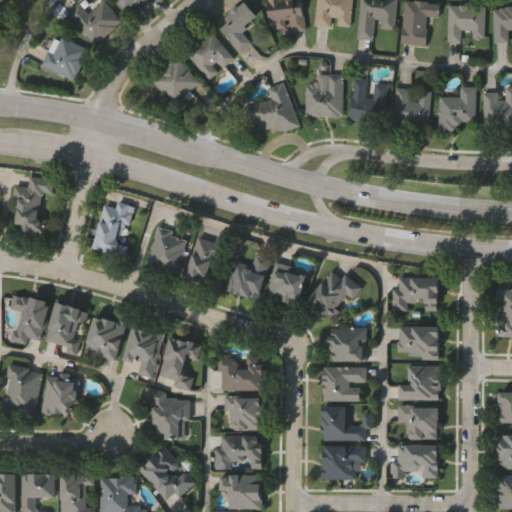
[(148,0),(146,2),(144,0),(142,0),(137,5),(136,3),(127,10),(118,0),(148,0)]
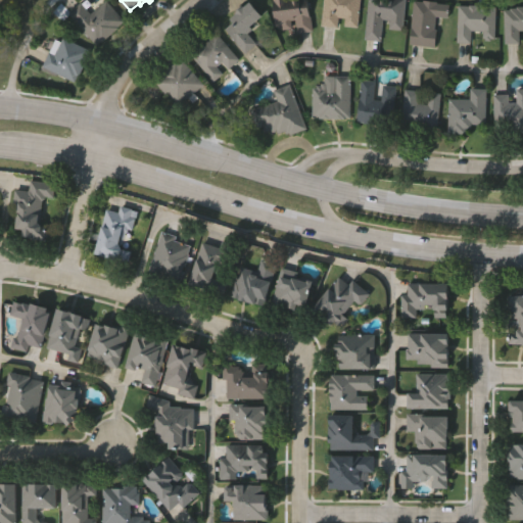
[(252,0),(265,14),(252,25),(255,30),(251,33),(259,42),(247,52),(228,28),(236,21),(232,16),(252,0)]
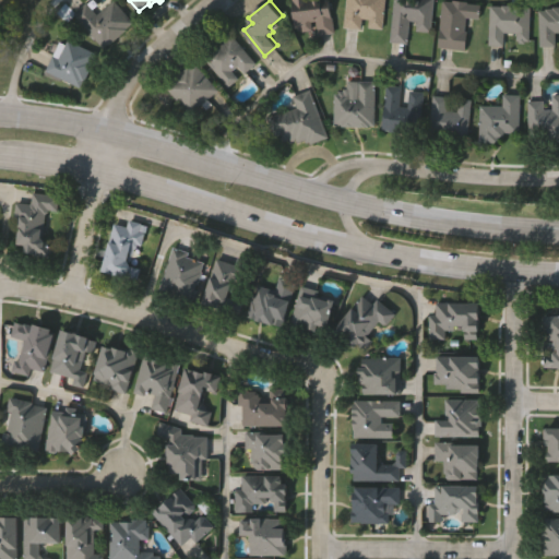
[(333,0),(339,31),(318,34),(316,21),(313,22),(314,31),(304,32),(302,26),(293,27),(288,0),(333,0)]
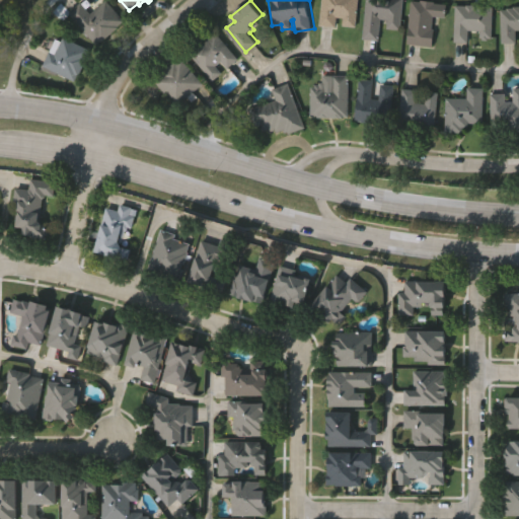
[(361,0),(356,27),(344,25),(345,17),(338,16),(336,27),(319,23),(322,0),(361,0)]
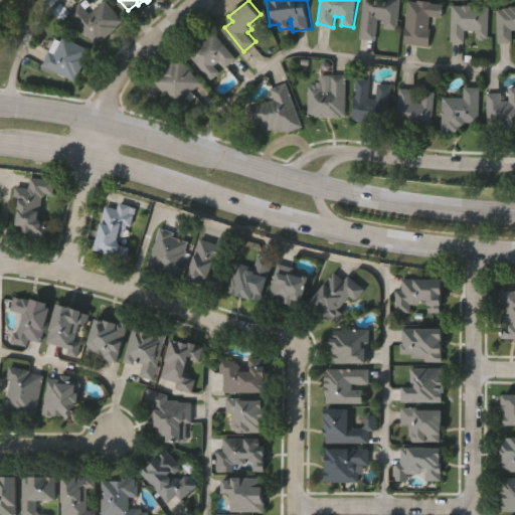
[(401,0),(400,29),(385,28),(385,18),(379,18),(377,39),(360,38),(362,0),(401,0)]
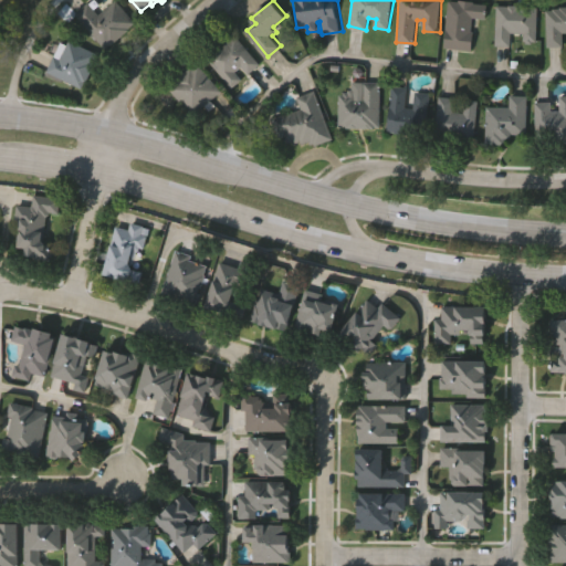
[(491,3),(490,18),(474,17),(473,29),(475,29),(474,51),(443,49),(446,0),(477,0),(477,2),(491,3)]
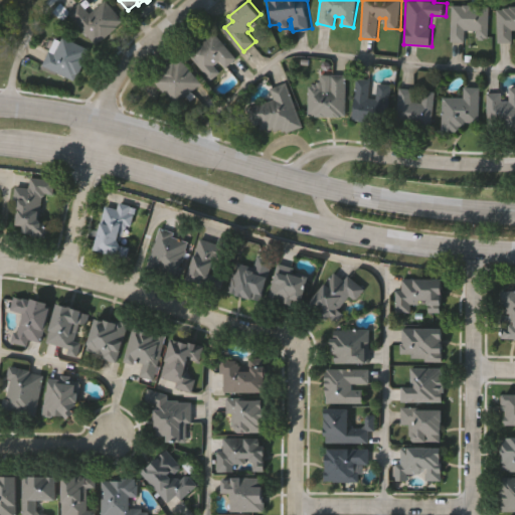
[(106,1),(124,23),(97,45),(69,12),(80,3),(90,14),(106,1)]
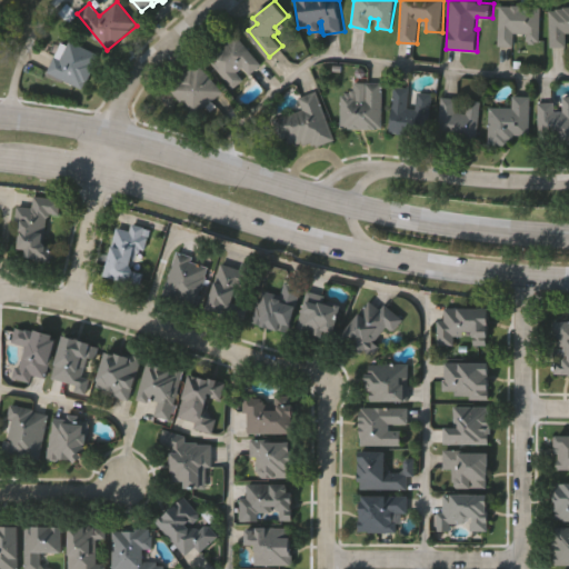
[(542,41),(526,40),(526,32),(515,32),(515,46),(499,46),(500,3),(542,5),(542,41)]
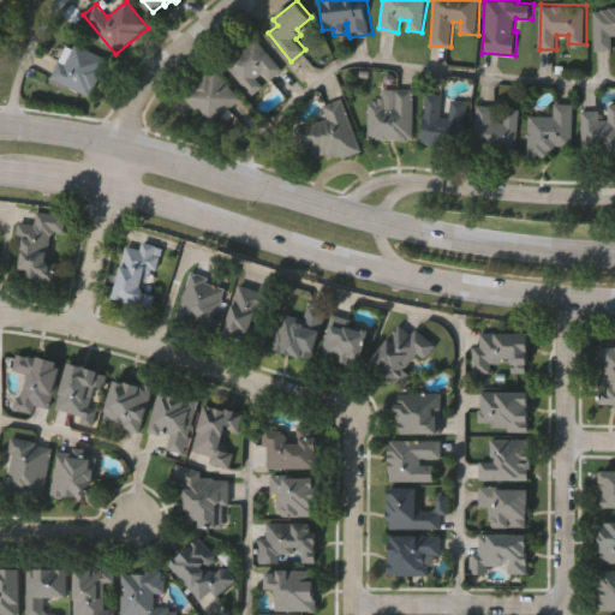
[(614,35),(614,49),(595,51),(593,10),(602,10),(602,7),(610,7),(610,6),(614,5),(614,35)]
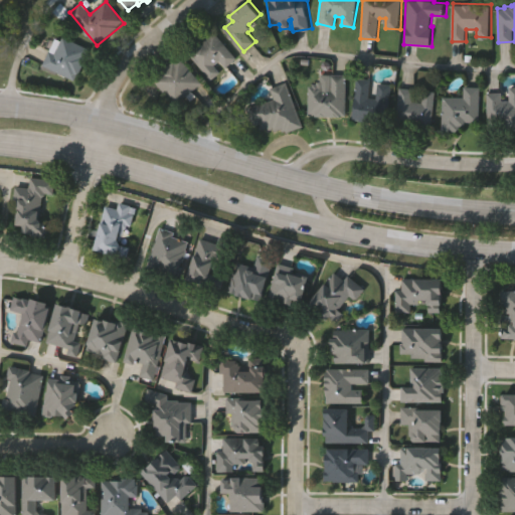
[(237,57),(225,68),(219,61),(215,64),(222,72),(212,81),(187,53),(203,39),(204,41),(215,32),(237,57)]
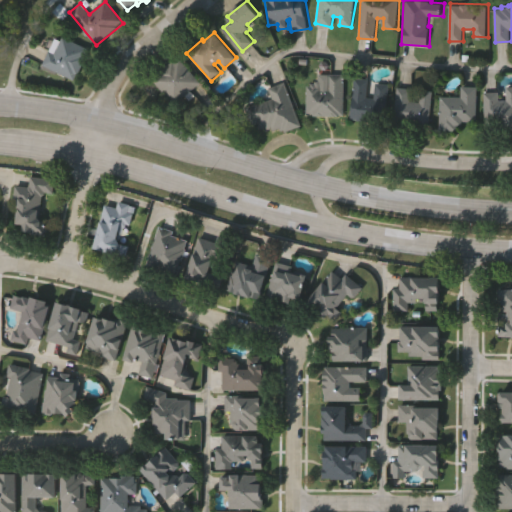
[(89,47),(85,55),(88,57),(79,75),(77,74),(74,79),(57,70),(55,74),(41,67),(56,38),(62,40),(65,35),(89,47)]
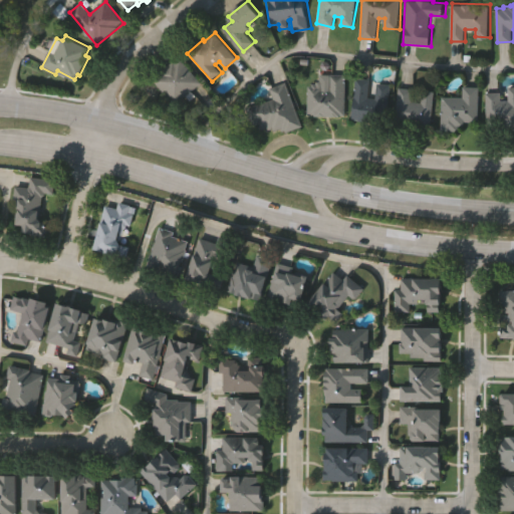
[(202,83),(176,106),(154,80),(159,77),(157,74),(174,60),(176,63),(182,58),(202,83)]
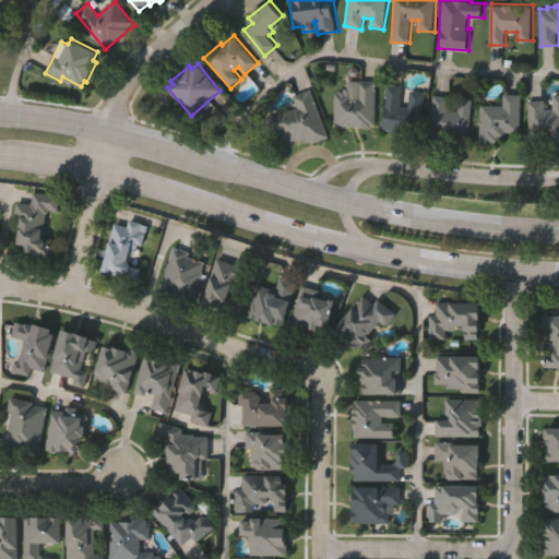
[(375,129),(333,127),(334,93),(340,93),(340,91),(344,91),(344,88),(347,88),(347,81),(376,82),(375,129)]
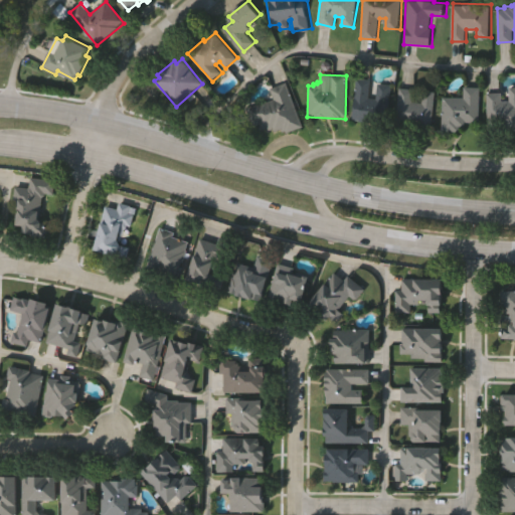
[(392,83),(389,124),(352,121),(356,77),(371,79),(370,97),(378,97),(379,82),(392,83)]
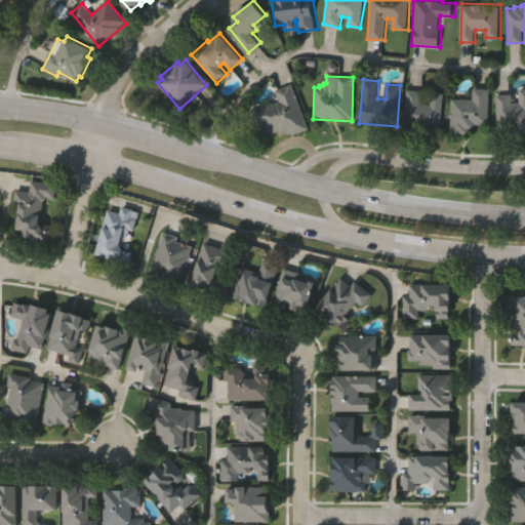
[(291,83),(310,126),(287,135),(286,131),(279,134),(278,131),(272,134),(270,130),(264,133),(261,127),(258,129),(250,109),(277,98),(274,90),(291,83)]
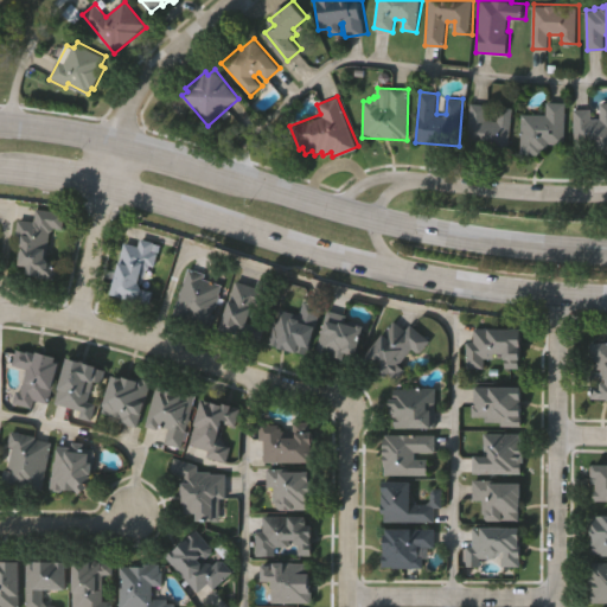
[(510,148),(472,146),(472,141),(465,140),(467,100),(489,102),(487,117),(499,119),(500,103),(513,104),(510,148)]
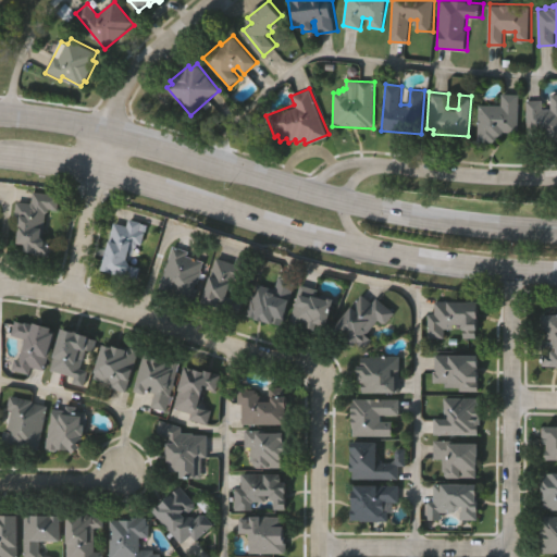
[(518,134),(502,134),(502,138),(495,138),(495,143),(475,143),(477,106),(500,106),(500,94),(519,94),(518,134)]
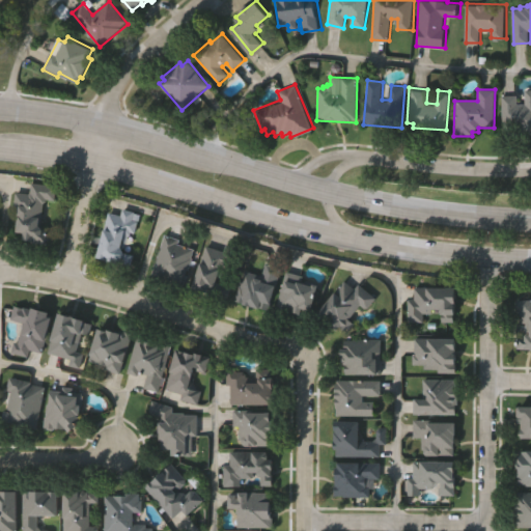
[(518,96),(518,105),(526,105),(526,91),(530,91),(530,137),(526,137),(526,134),(519,134),(519,139),(501,139),(502,96),(518,96)]
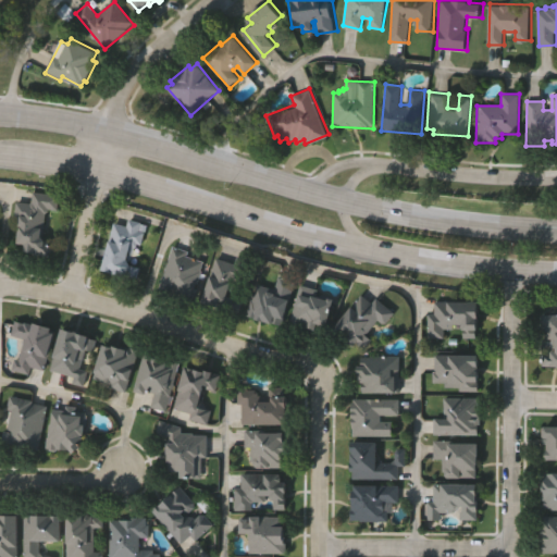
[(19,246),(22,219),(19,220),(16,219),(17,203),(33,205),(35,194),(59,196),(59,201),(61,201),(60,211),(51,211),(51,212),(47,212),(46,223),(47,223),(45,239),(47,243),(48,242),(56,251),(47,257),(45,255),(42,256),(42,257),(35,257),(35,255),(26,254),(26,247),(19,246)]
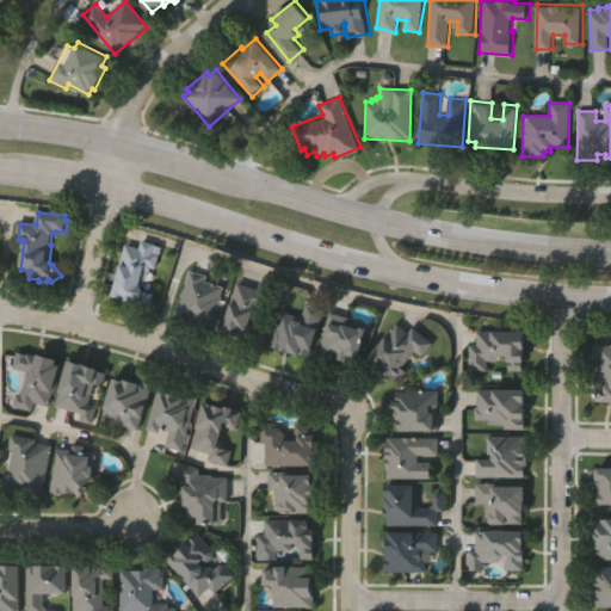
[(125,245),(140,250),(142,240),(162,245),(160,255),(166,257),(162,271),(152,269),(150,273),(147,272),(142,289),(155,292),(152,307),(111,296),(125,245)]
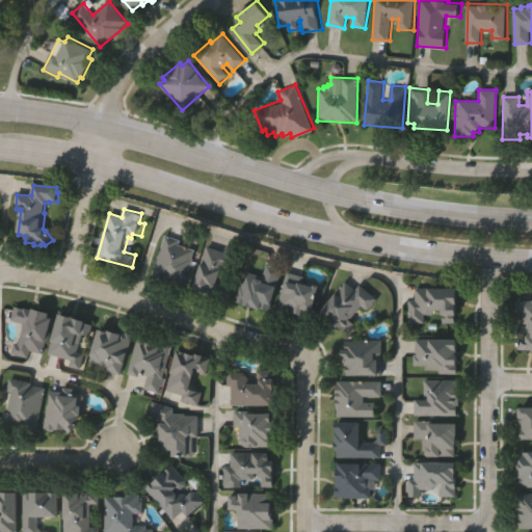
[(166,234),(182,239),(180,243),(195,248),(192,258),(195,259),(186,285),(153,272),(166,234)]
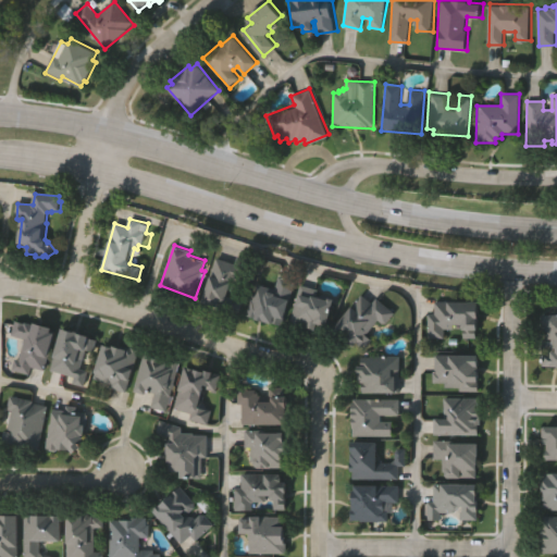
[(217,259),(237,264),(239,257),(254,261),(246,286),(236,283),(234,293),(227,291),(226,296),(245,301),(240,317),(202,306),(217,259)]
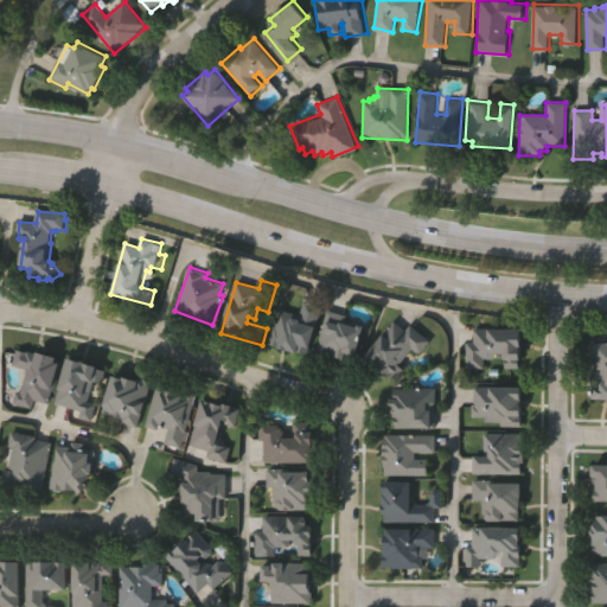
[(323,307),(307,357),(266,344),(273,320),(278,321),(281,310),(299,314),(302,301),(323,307)]
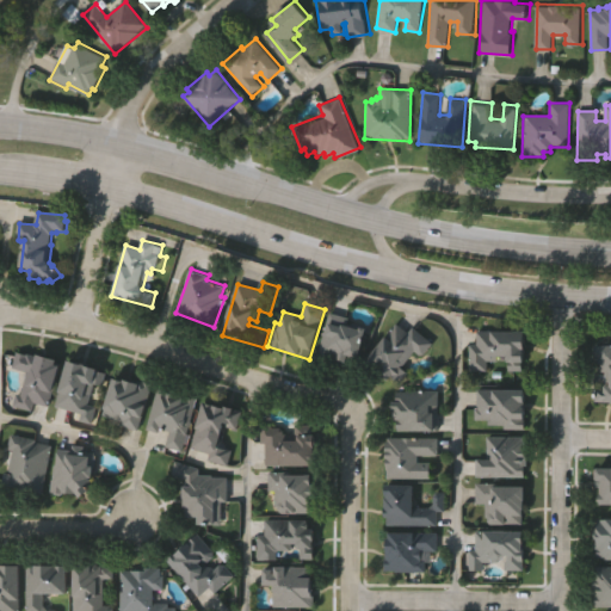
[(320,353),(331,312),(351,318),(349,322),(352,323),(353,322),(370,327),(359,359),(349,357),(347,363),(337,359),(337,358),(320,353)]
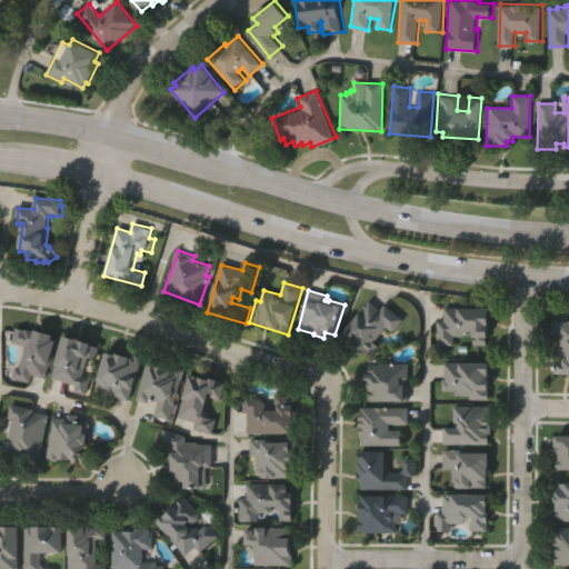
[(405,319),(395,331),(388,326),(376,341),(382,346),(375,356),(366,348),(362,353),(340,336),(370,299),(381,308),(386,303),(405,319)]
